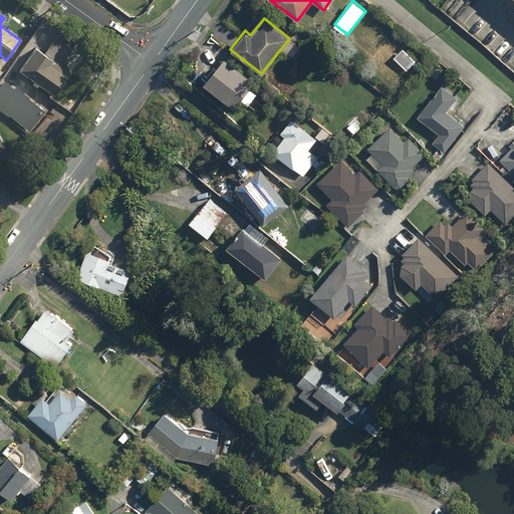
[(18,72),(53,96),(66,78),(49,66),(52,61),(34,49),(18,72)]
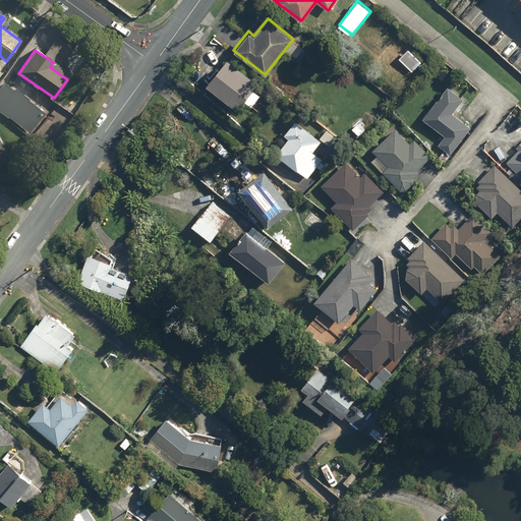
[(401,58),(412,70),(420,62),(408,50),(401,58)]
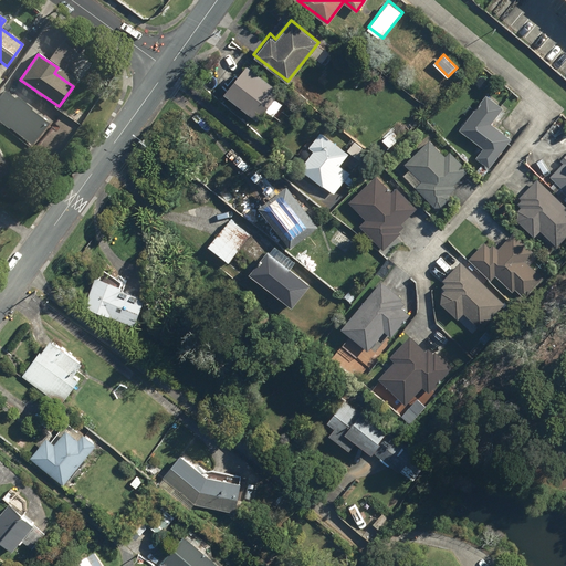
[(223,90),(257,117),(280,88),(247,62),(223,90)]
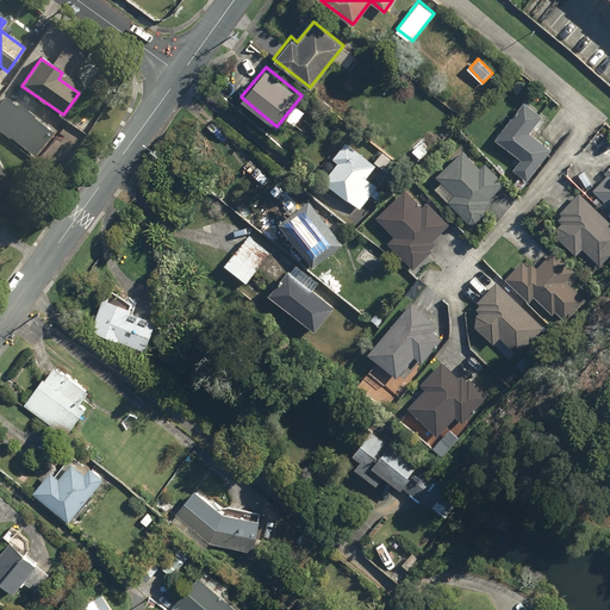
[(0,103),(0,129),(33,156),(53,132),(5,98),(0,103)]
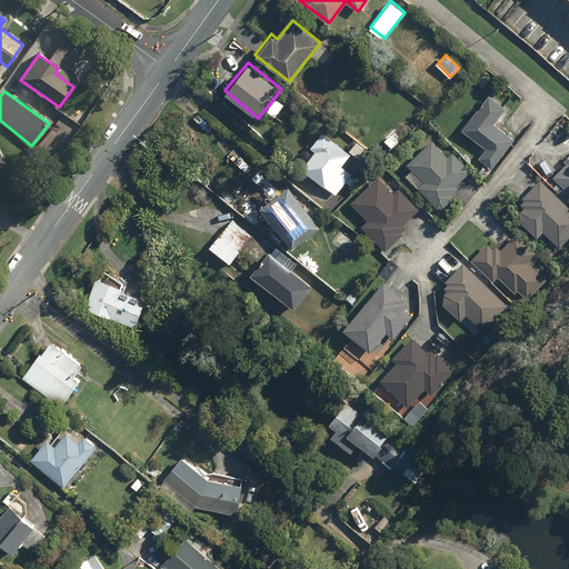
[(478,157),(491,167),(513,138),(493,122),(506,107),(489,93),(461,128),(486,148),(478,157)]
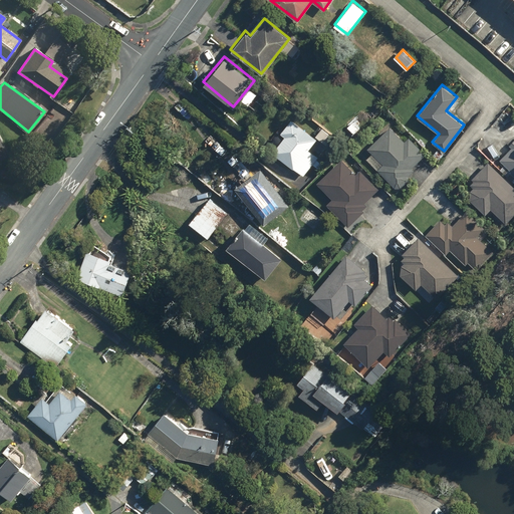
[(271,152),(303,176),(317,157),(307,149),(316,139),(291,118),(280,132),(284,136),(271,152)]
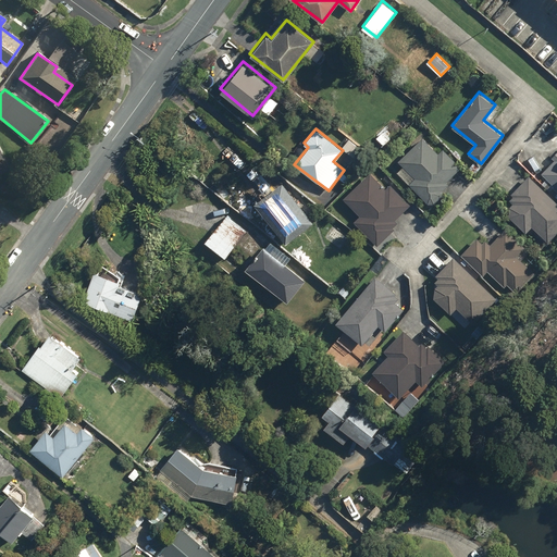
[(375,137),(383,145),(391,138),(383,131),(375,137)]
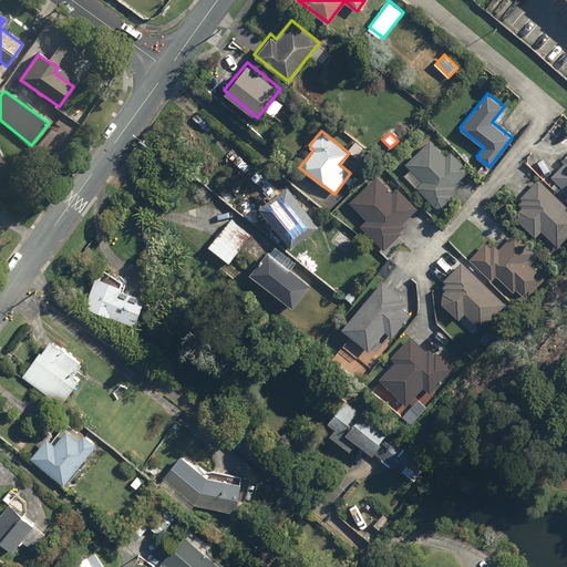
[(404,163),(422,181),(415,186),(435,206),(442,206),(450,198),(450,193),(456,187),(454,184),(468,169),(451,151),(445,155),(430,138),(404,163)]
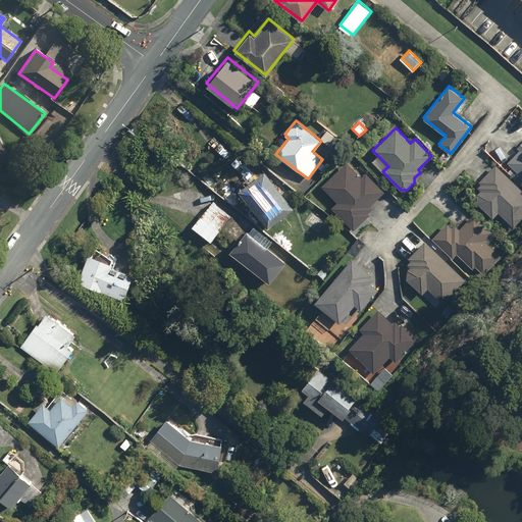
[(521,142),(517,147),(520,150),(508,162),(521,175),(521,142)]
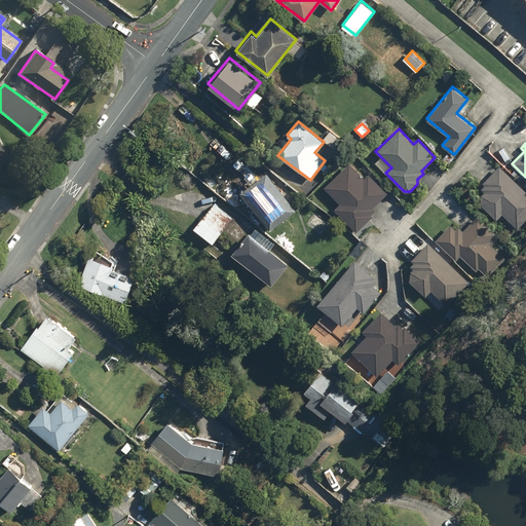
[(349,161),(324,186),(340,203),(334,209),(355,231),(372,216),(371,215),(375,210),(373,208),(386,193),(368,174),(364,178),(349,161)]
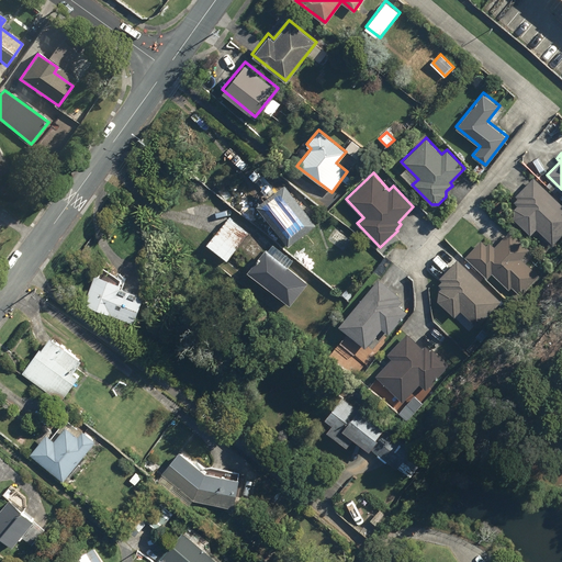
[(561,234),(561,203),(534,177),(515,195),(517,198),(514,201),(517,204),(514,208),(513,218),(530,235),(537,228),(553,244),(561,234)]
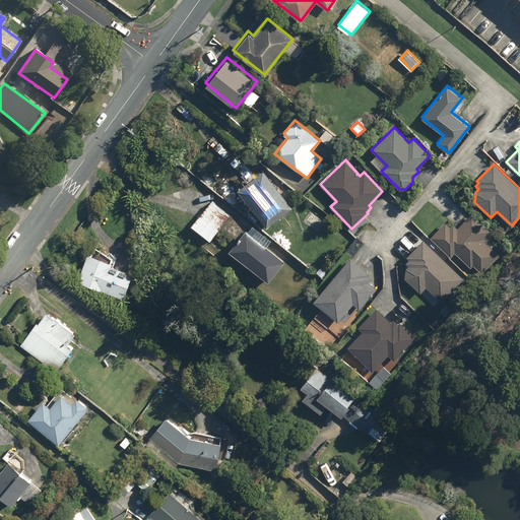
[(317,165),(313,171),(316,173),(321,167),(317,165)]
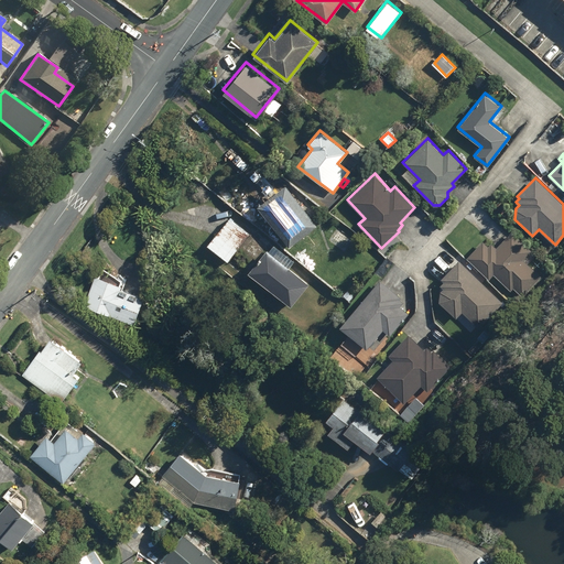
[(257,204),(289,246),(317,225),(286,183),(257,204)]
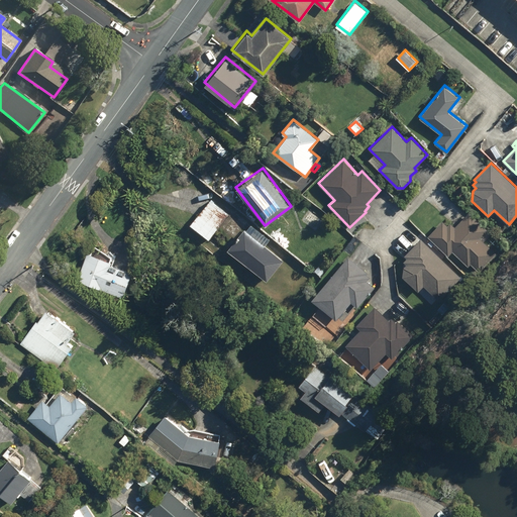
[(217,226),(232,237),(242,224),(210,199),(189,223),(207,238),(217,226)]
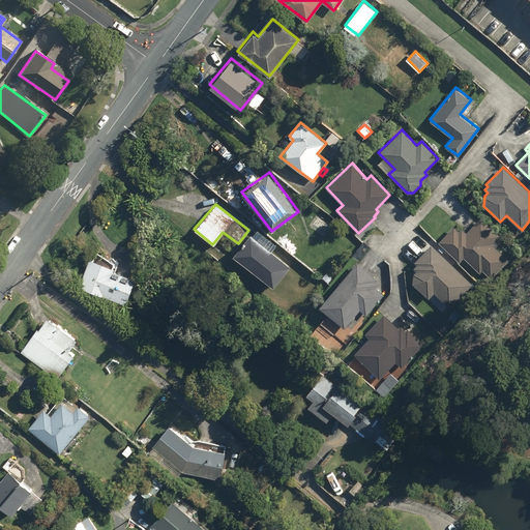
[(500,235),(481,216),(466,232),(462,228),(459,231),(453,227),(439,241),(460,261),(464,257),(479,272),(482,270),(491,277),(508,259),(492,243),(500,235)]
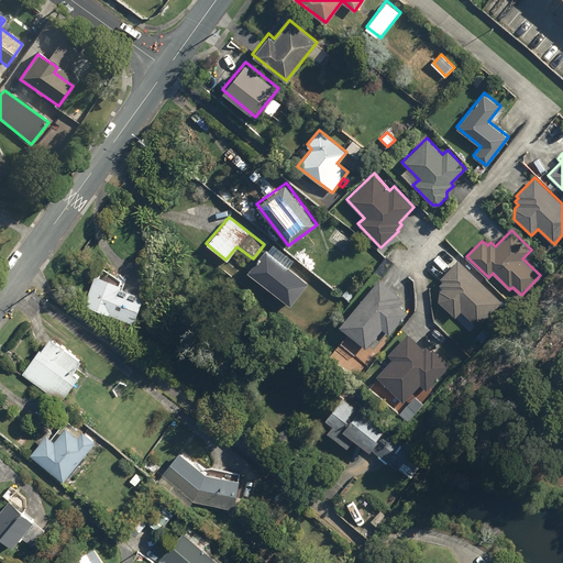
[(247,271),(290,305),(308,283),(266,249),(247,271)]
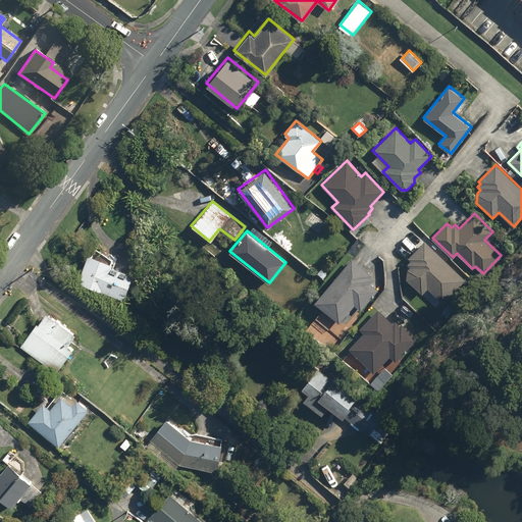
[(466,279),(424,240),(408,257),(410,260),(407,263),(410,266),(407,268),(406,279),(421,294),(427,288),(442,303),(466,279)]
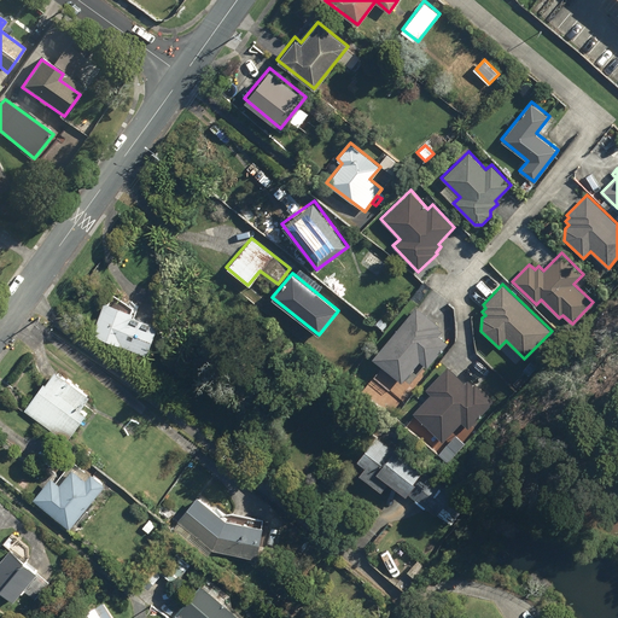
[(121,344),(146,353),(157,324),(132,314),(132,310),(104,301),(92,334),(121,345),(121,344)]
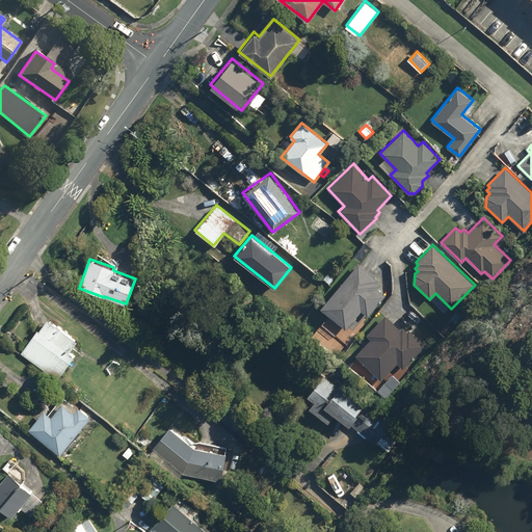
[(357,263),(320,308),(345,328),(361,311),(367,316),(384,295),(377,288),(380,285),(376,281),(377,280),(357,263)]
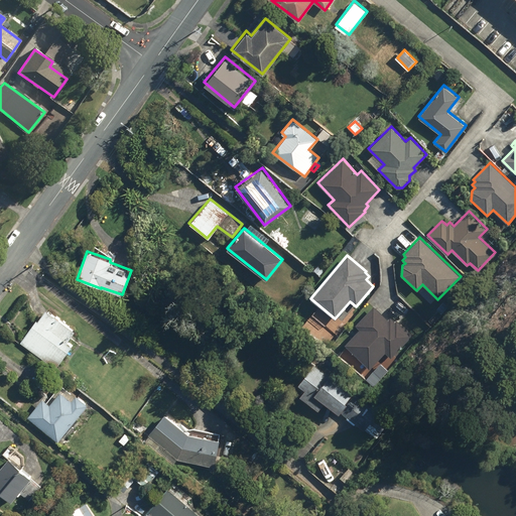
[(171,270),(178,282),(185,278),(177,266),(171,270)]
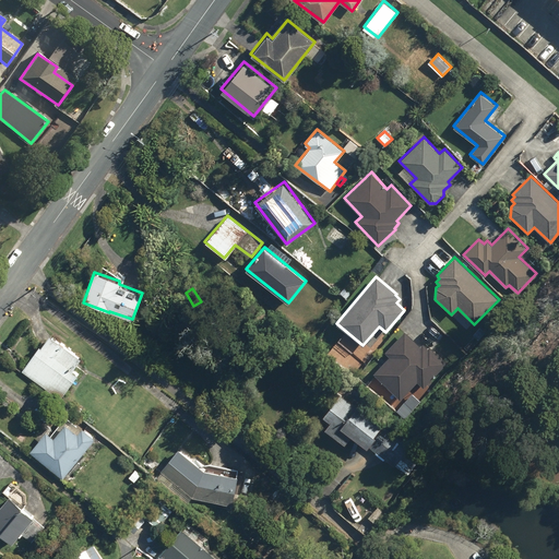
[(340,292),(346,297),(351,294),(344,288),(340,292)]
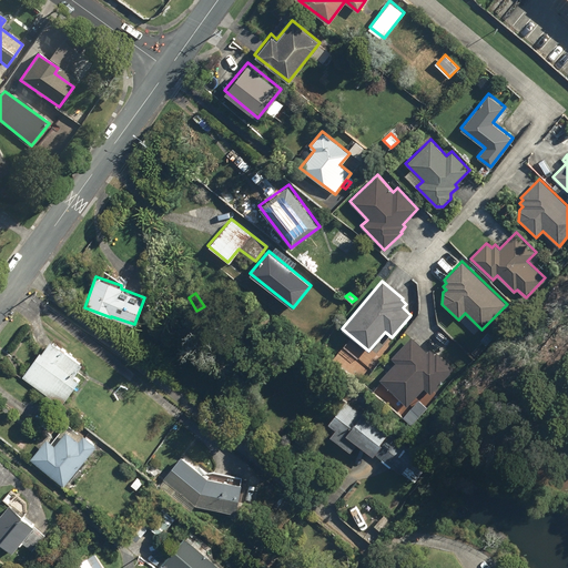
[(378,378),(406,405),(424,387),(430,393),(454,368),(437,352),(435,354),(429,348),(427,352),(412,336),(391,357),(396,362),(378,378)]
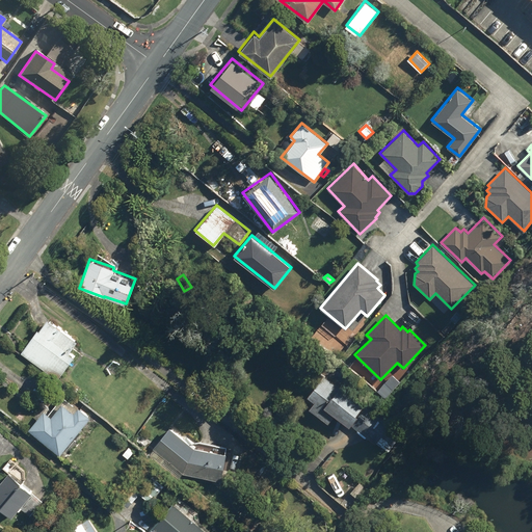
[(20,352),(56,378),(73,355),(68,351),(76,339),(46,317),(20,352)]
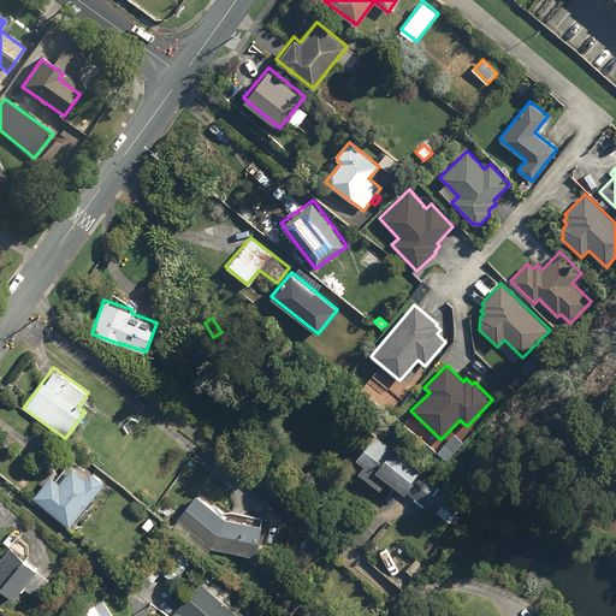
[(388,478),(434,513),(451,490),(421,467),(421,466),(406,452),(404,456),(392,446),(390,450),(372,436),(355,457),(363,465),(357,472),(380,489),(388,478)]
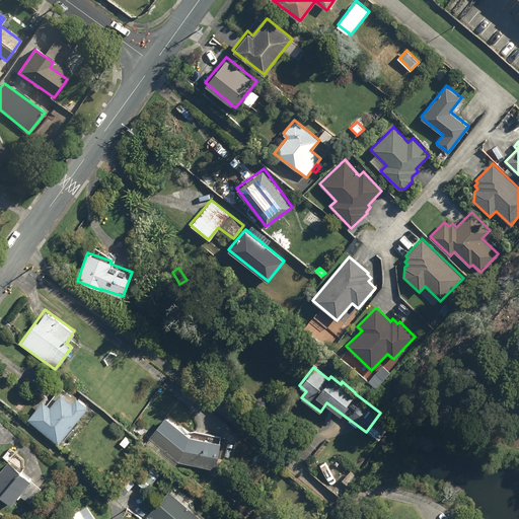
[(26,419),(58,444),(87,404),(75,395),(71,400),(60,391),(49,405),(42,399),(26,419)]
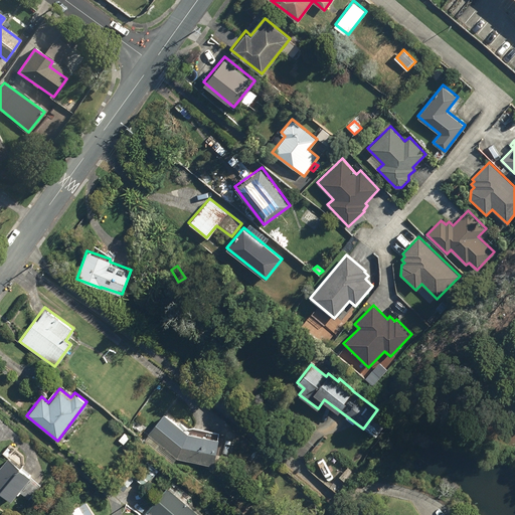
[(176,457),(213,463),(218,438),(187,433),(164,412),(148,433),(176,457)]
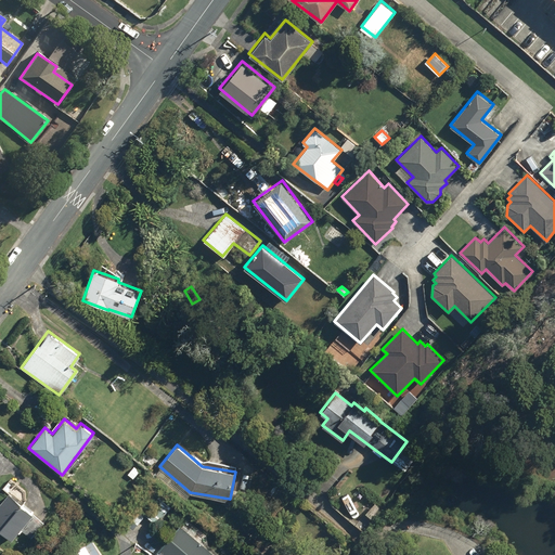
[(392,461),(403,469),(409,463),(398,454),(392,461)]
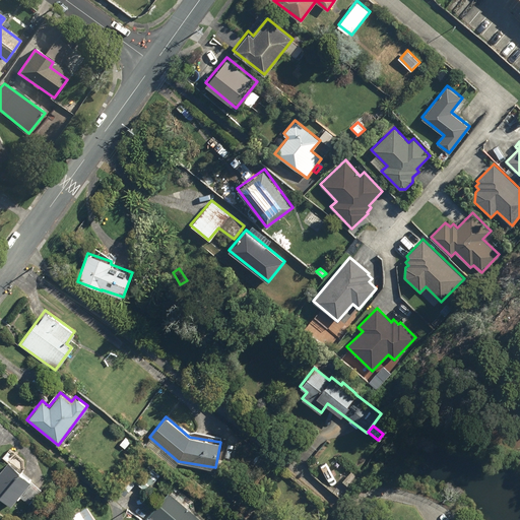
[(135,434),(141,438),(145,433),(139,428),(135,434)]
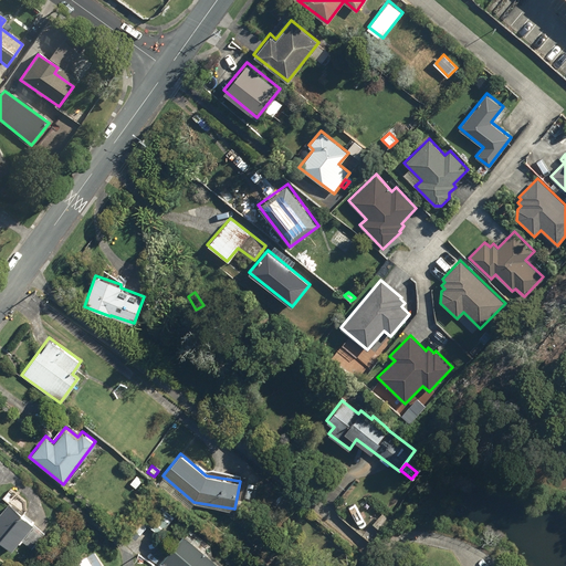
[(0,513),(0,540),(11,549),(33,523),(10,502),(0,513)]
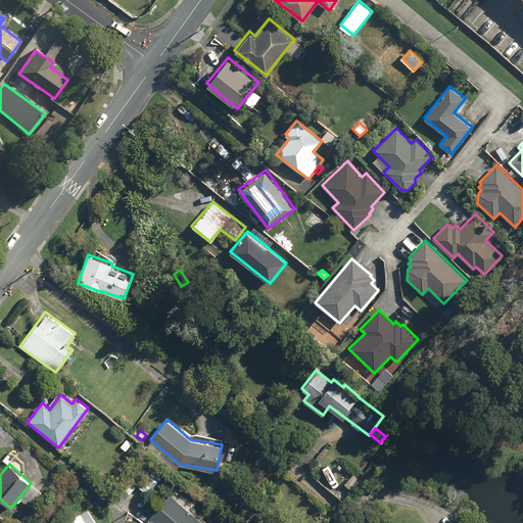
[(119,493),(125,498),(135,486),(134,486),(141,478),(136,473),(119,493)]
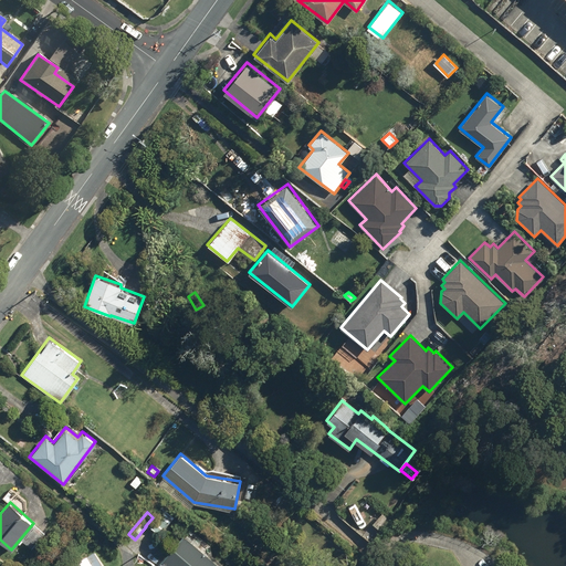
[(373,524),(379,530),(387,521),(380,515),(373,524)]
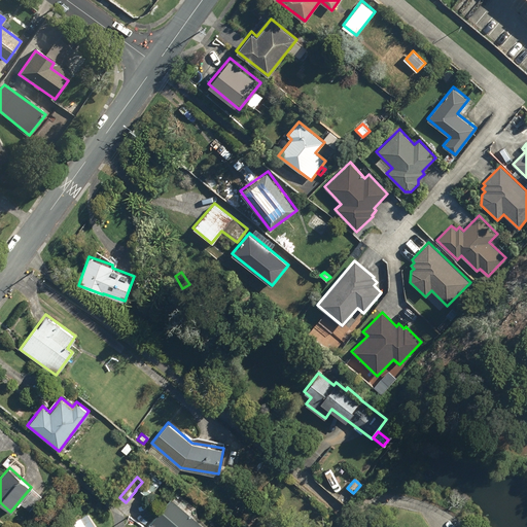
[(151,521),(159,526),(205,526),(206,526),(171,497),(151,521)]
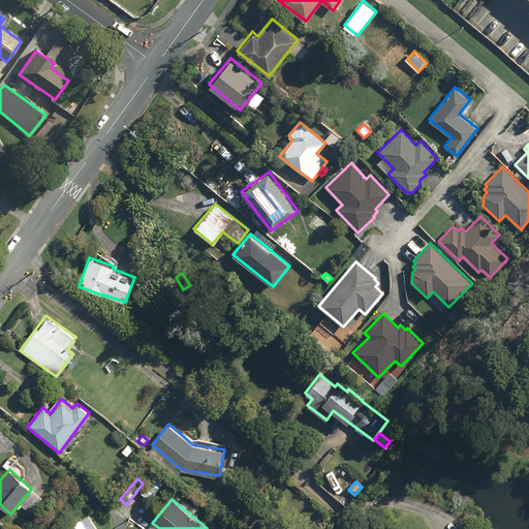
[(64,528),(97,528),(87,514),(64,528)]
